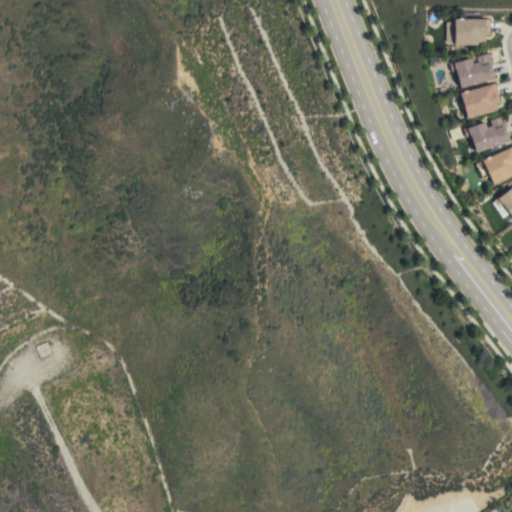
[(489,19),(489,34),(484,34),(484,45),(453,45),(453,42),(445,42),(446,21),(454,22),(454,18),(489,19)]
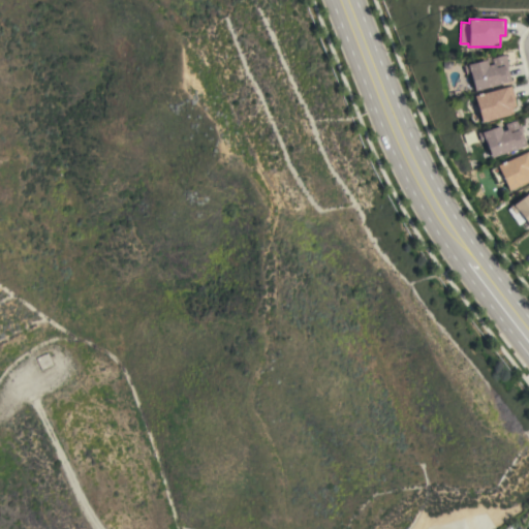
[(475,90),(470,73),(466,74),(464,65),(467,64),(467,65),(486,60),(487,65),(493,64),(491,59),(504,55),(508,66),(506,67),(509,80),(475,90)]
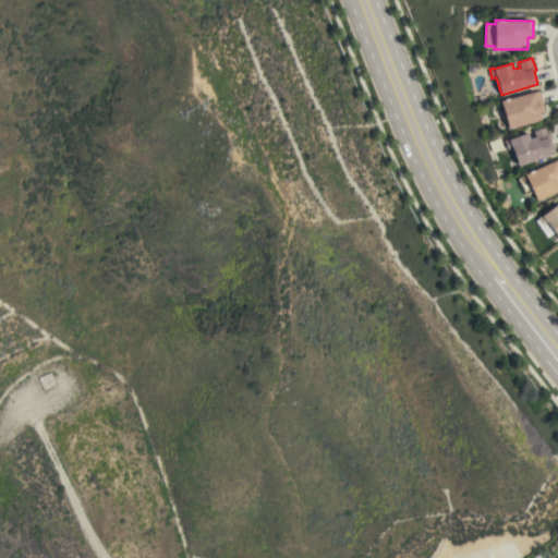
[(538,91),(543,105),(542,106),(544,112),(540,113),(541,120),(508,129),(500,100),(538,91)]
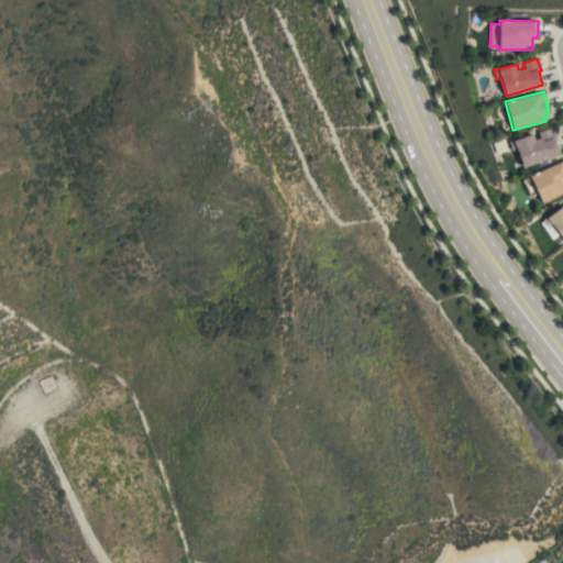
[(522,167),(516,150),(511,151),(508,142),(512,140),(512,141),(531,134),(533,140),(539,138),(538,132),(549,128),(551,133),(553,132),(555,140),(554,141),(559,154),(522,167)]
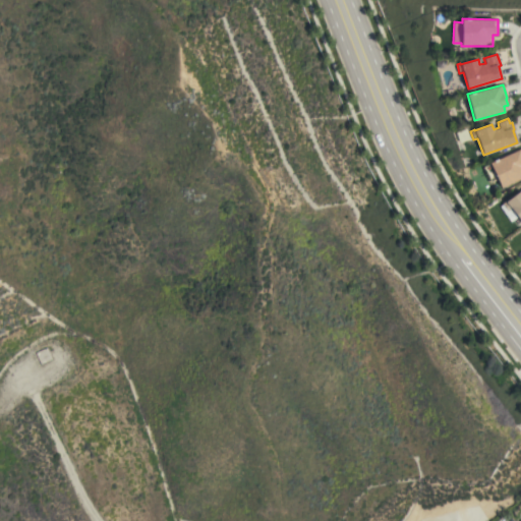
[(520,177),(501,187),(497,179),(490,182),(482,167),(520,148),(520,177)]
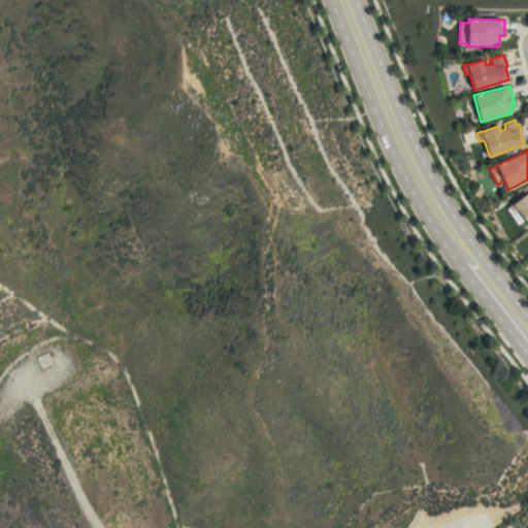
[(527,225),(518,210),(515,213),(508,206),(527,193),(527,194),(527,225)]
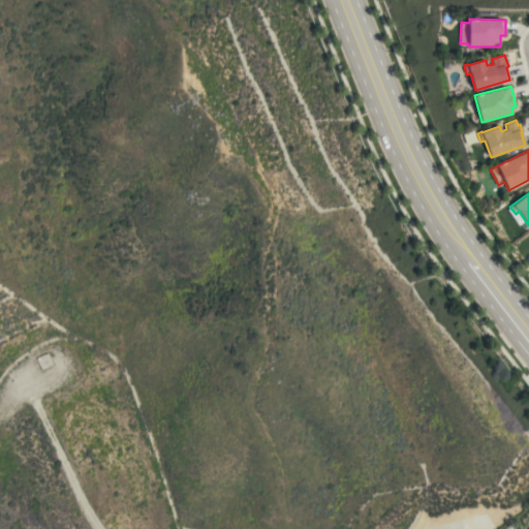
[(35,358),(48,352),(53,365),(40,370),(35,358)]
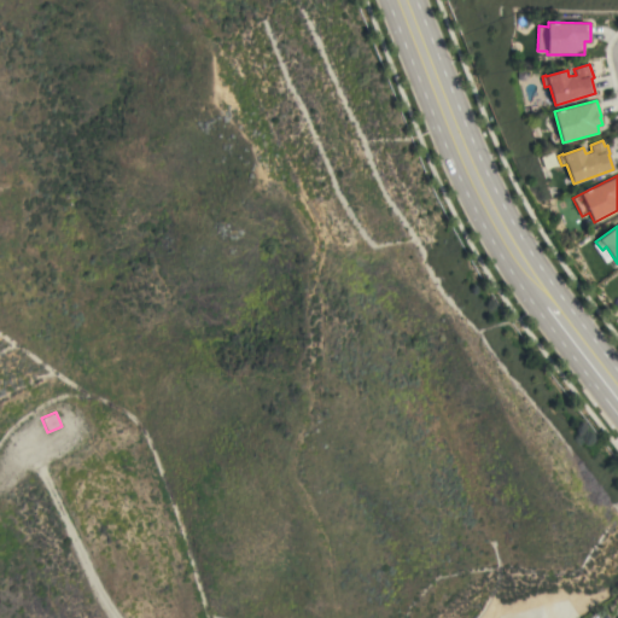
All buildings are outlined.
